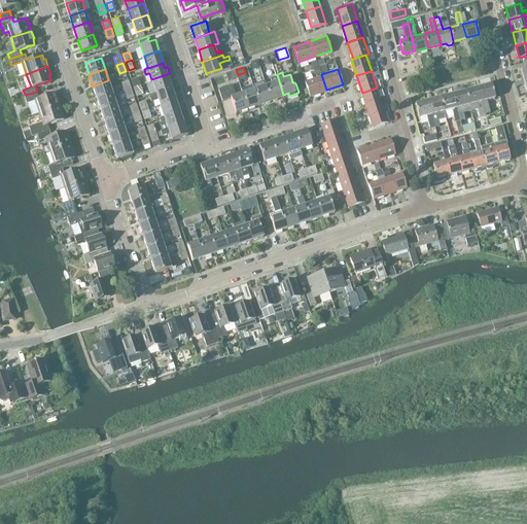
[(151,79),(155,91),(155,92),(171,86),(167,74),(151,79)]
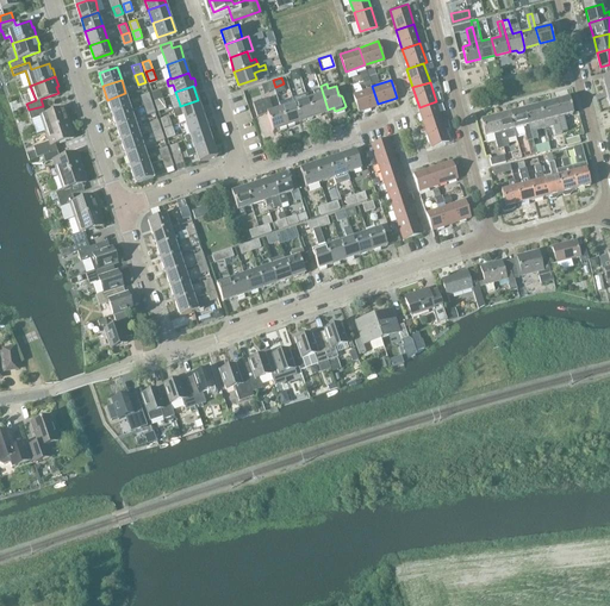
[(309,95),(315,114),(328,110),(321,86),(312,88),(315,93),(309,95)]
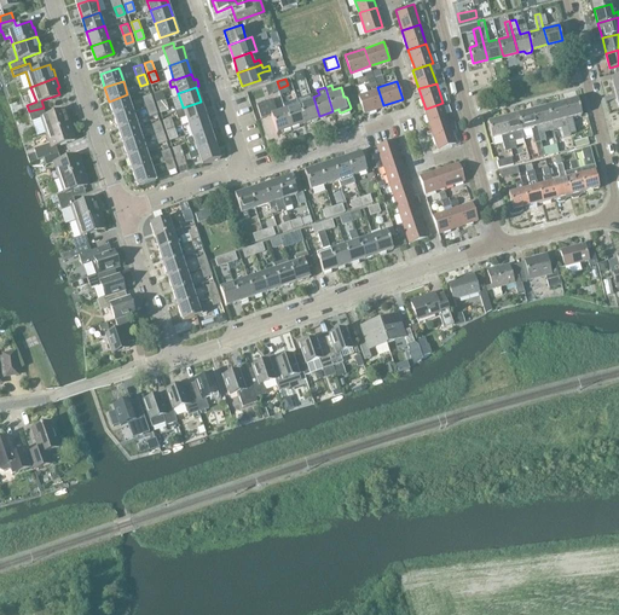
[(383,105),(377,87),(358,93),(364,111),(383,105)]
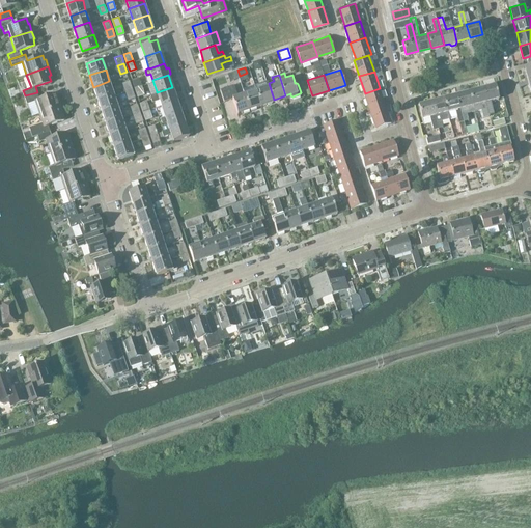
[(135,86),(141,84),(138,76),(132,78),(135,86)]
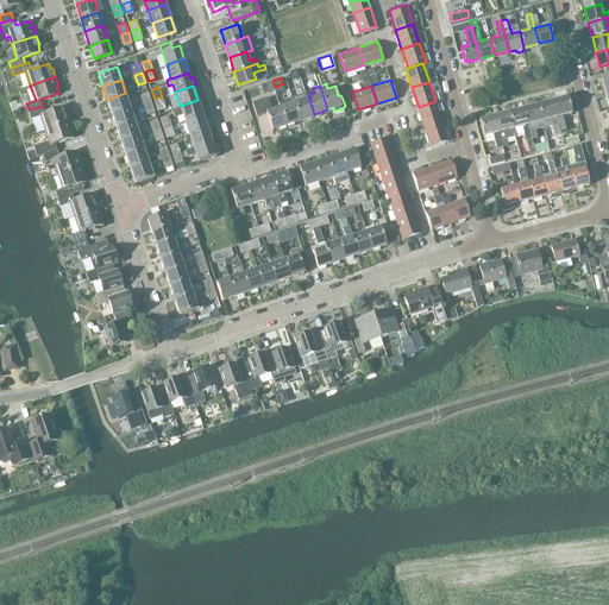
[(144,102),(151,100),(148,90),(140,93),(144,102)]
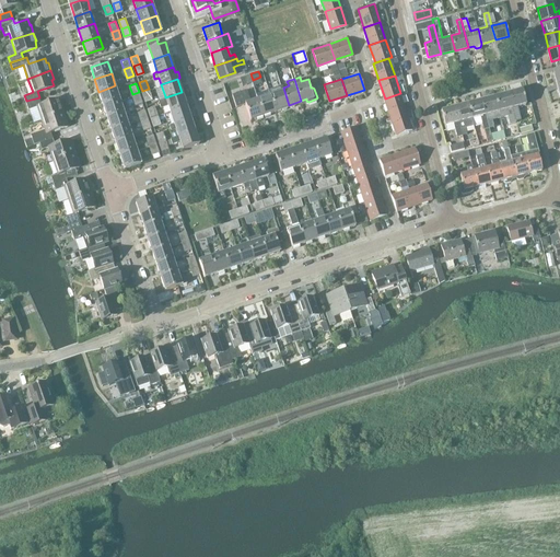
[(289,105),(283,88),(282,88),(281,84),(269,88),(270,92),(276,109),(289,105)]
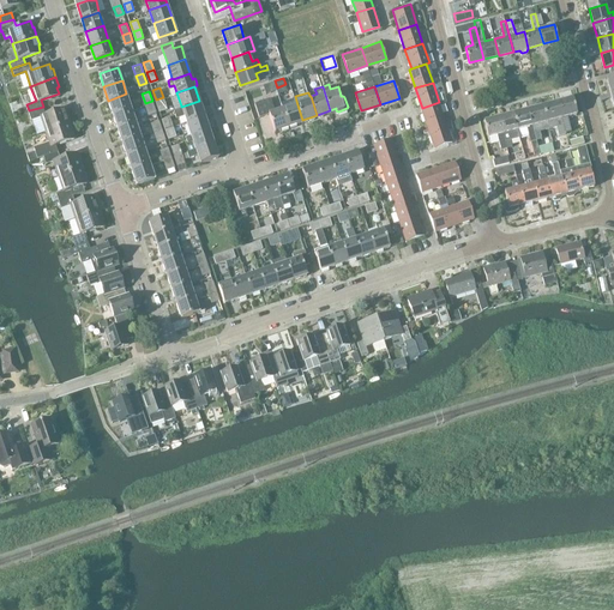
[(126,94),(108,101),(113,114),(131,108),(126,94)]
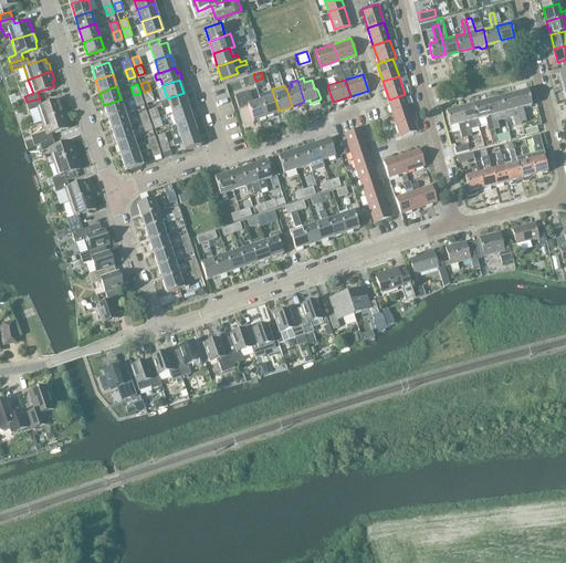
[(266,114),(261,97),(253,100),(250,87),(234,93),(239,106),(249,103),(253,118),(266,114)]
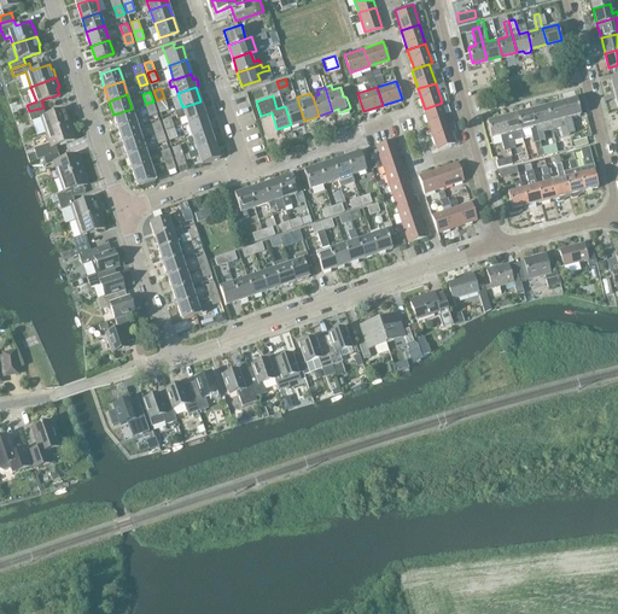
[(577,97),(561,100),(566,116),(581,112),(577,97)]
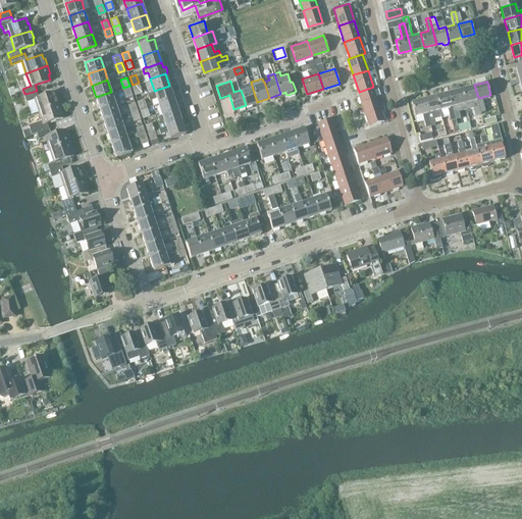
[(141,90),(139,83),(133,85),(135,92),(141,90)]
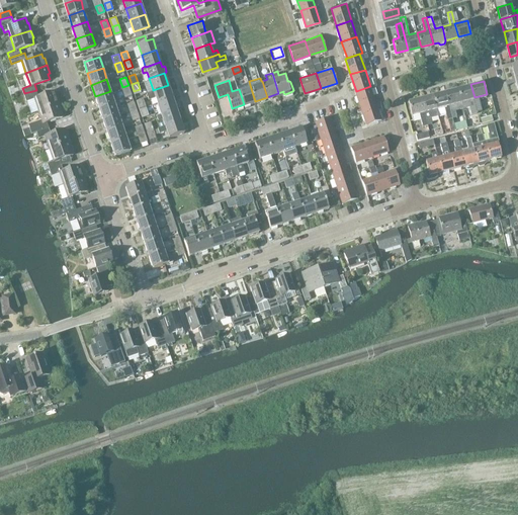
[(470,84),(458,87),(462,101),(469,99),(472,110),(478,109),(476,102),(475,97),(470,84)]
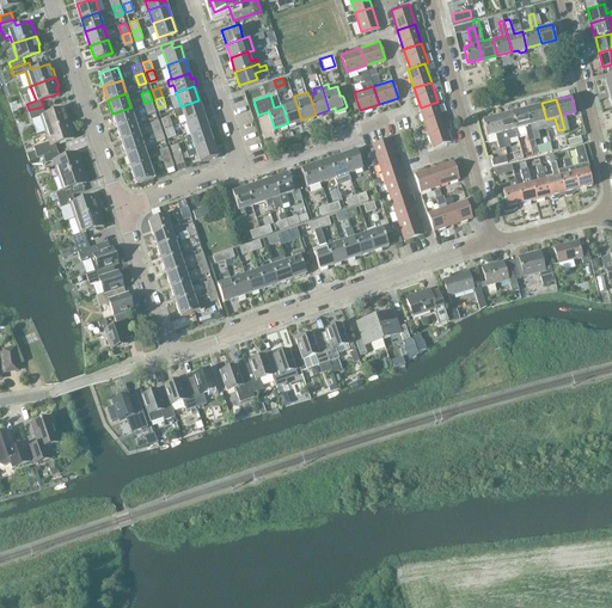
[(152,100),(145,103),(147,112),(155,109),(152,100)]
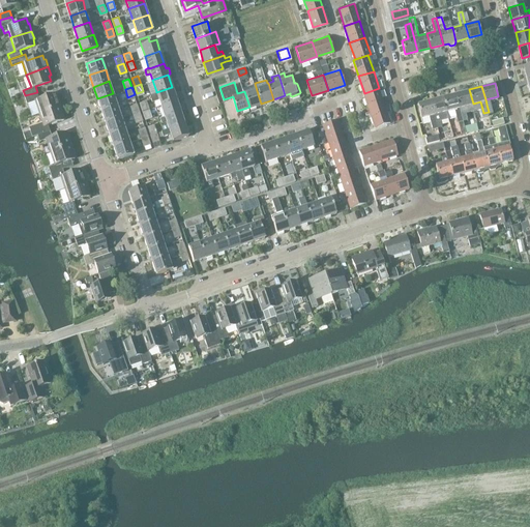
[(152,100),(158,98),(160,104),(176,98),(176,97),(177,97),(178,96),(177,92),(175,91),(174,92),(172,87),(156,92),(156,91),(149,93),(152,100)]
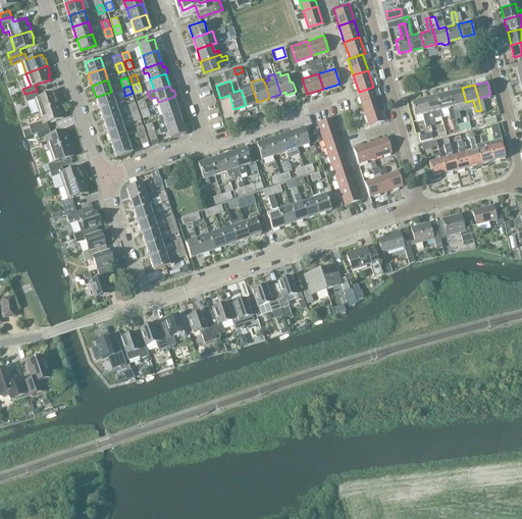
[(257,102),(252,86),(241,90),(246,105),(257,102)]
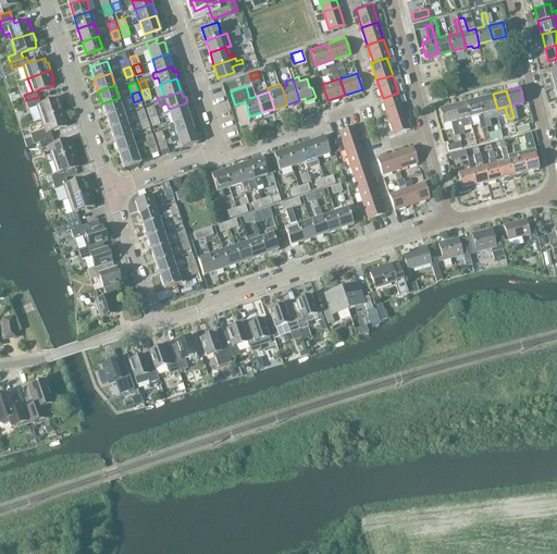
[(383,98),(388,115),(404,110),(398,93),(383,98)]
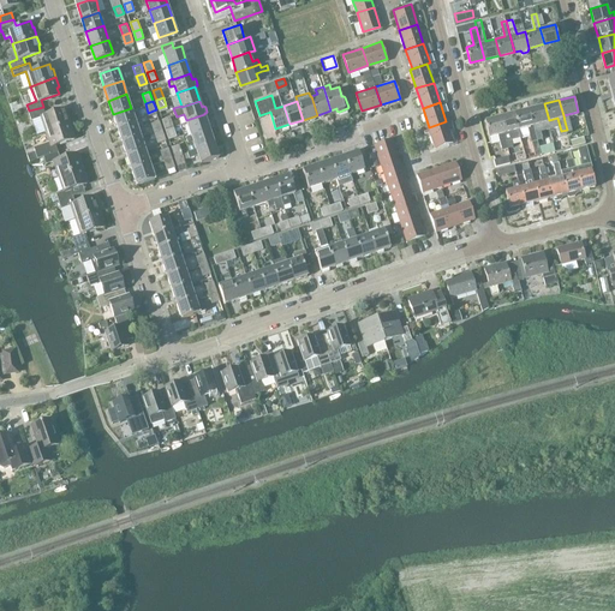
[(544,103),(530,107),(536,131),(550,126),(549,120),(544,103)]
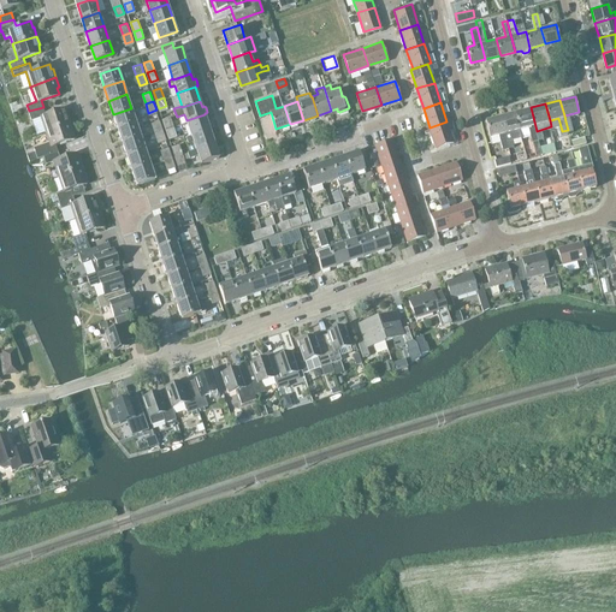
[(43,107),(29,111),(31,118),(40,114),(46,130),(71,122),(67,112),(66,113),(64,107),(45,113),(43,107)]
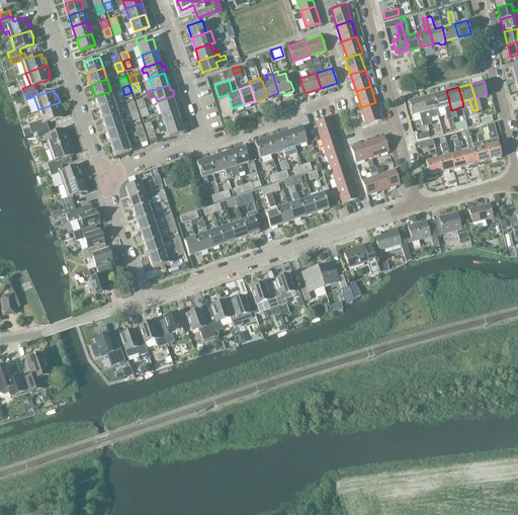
[(446,90),(433,93),(437,107),(444,106),(447,118),(448,118),(452,117),(452,116),(451,110),(446,90)]
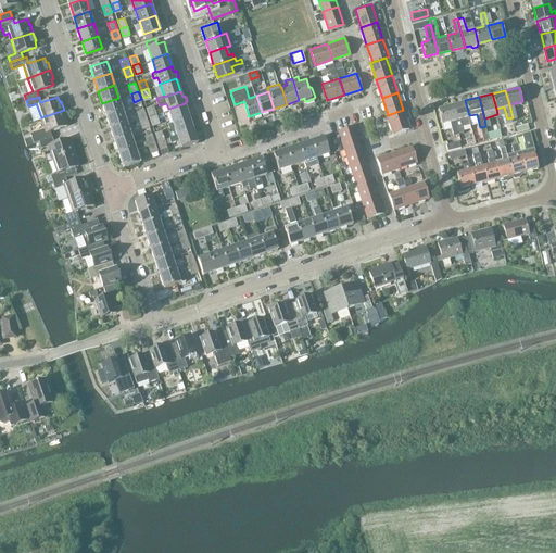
[(118,98),(102,103),(106,115),(123,110),(118,98)]
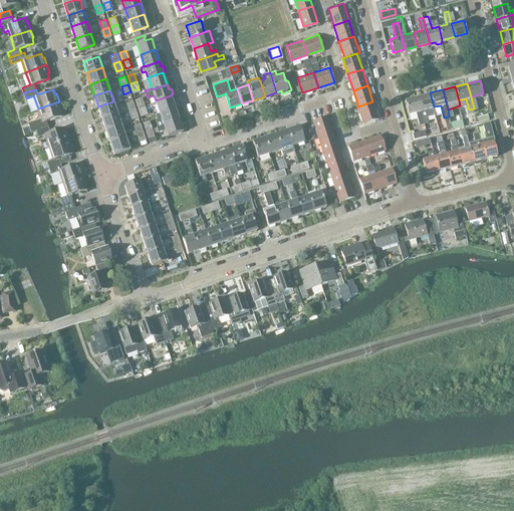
[(430,92),(418,96),(425,121),(429,120),(426,108),(434,106),(430,92)]
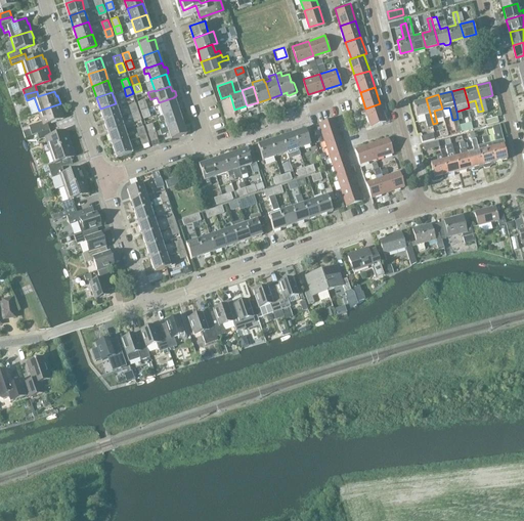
[(159,102),(163,115),(178,110),(174,97),(159,102)]
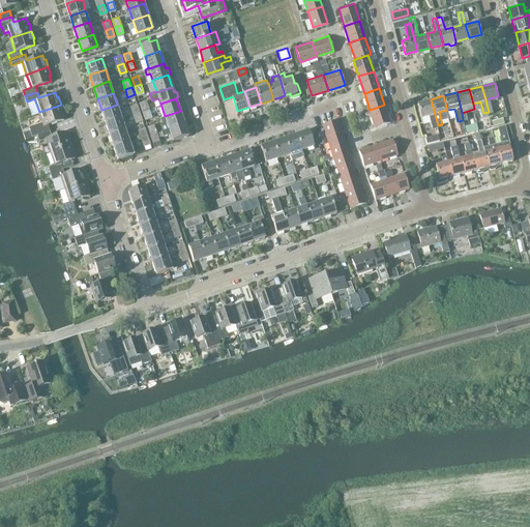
[(140,101),(143,110),(148,108),(146,99),(140,101)]
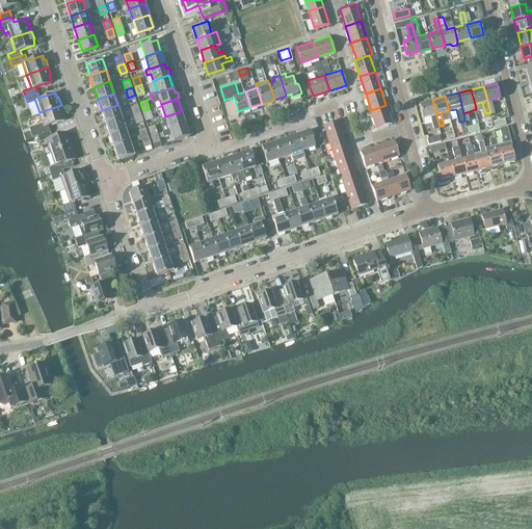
[(432,100),(419,103),(423,116),(431,114),(434,128),(440,126),(432,100)]
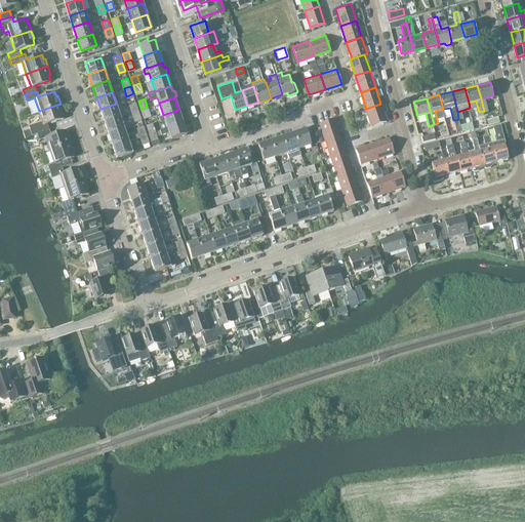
[(131,112),(138,110),(135,102),(129,104),(131,112)]
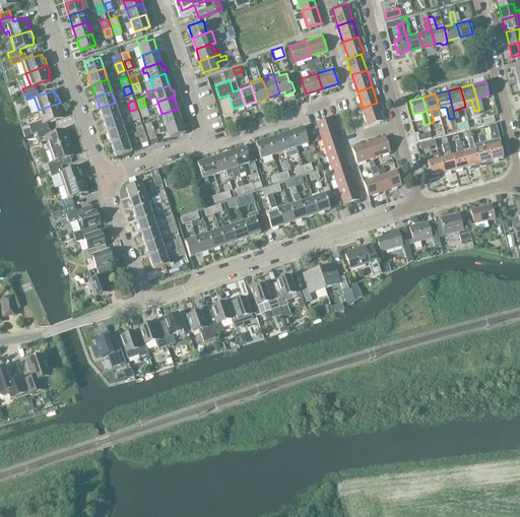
[(42,120),(28,124),(31,133),(37,131),(49,127),(47,121),(63,116),(61,111),(62,111),(60,103),(39,110),(42,120)]
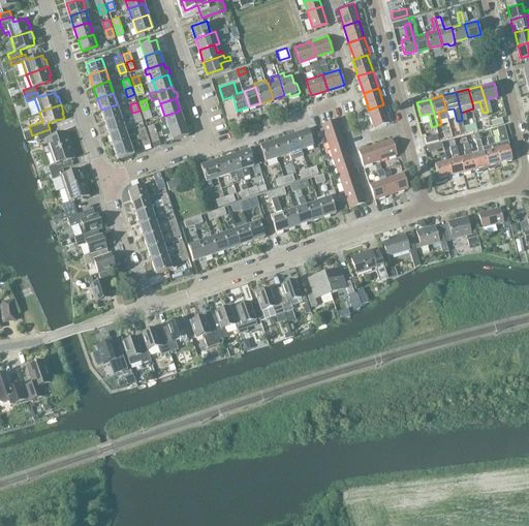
[(117,104),(101,110),(105,122),(121,117),(117,104)]
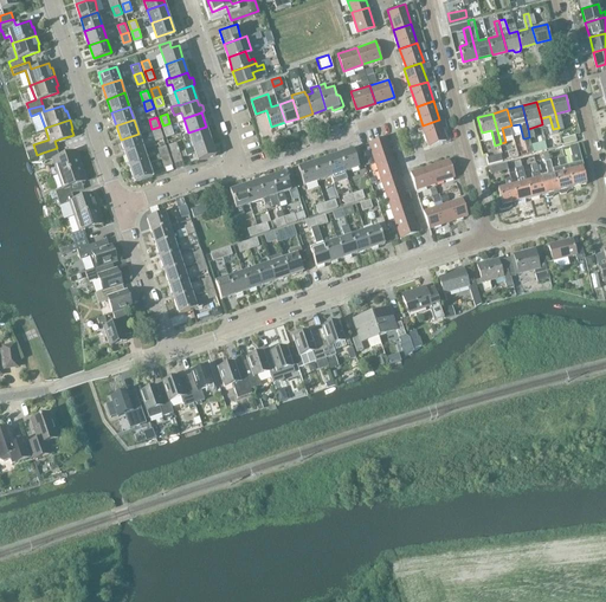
[(439,120),(423,125),(429,144),(446,138),(439,120)]
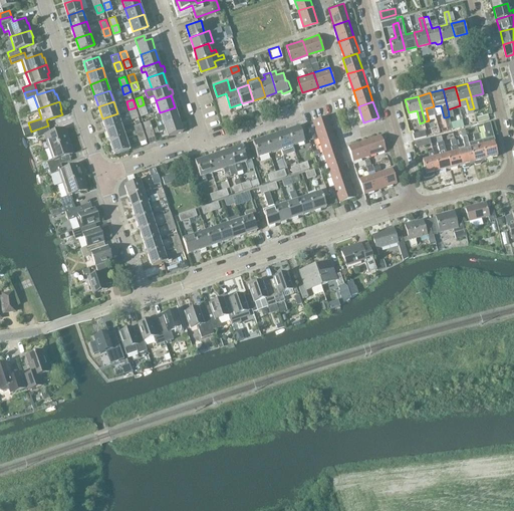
[(139,106),(141,114),(147,112),(144,104),(139,106)]
